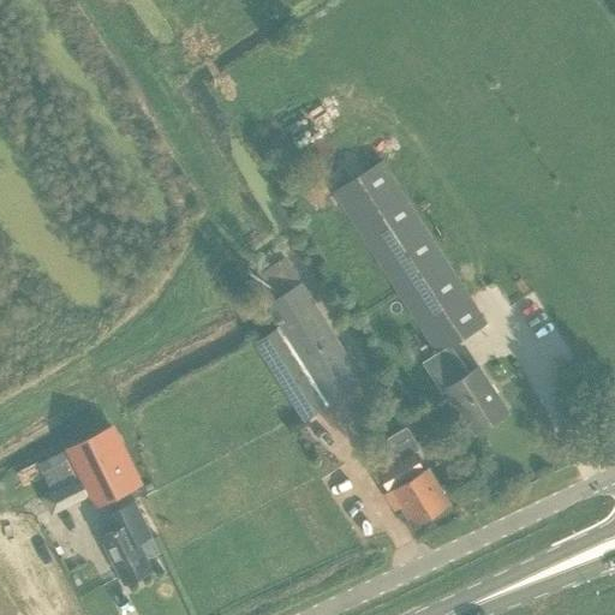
[(445,387),(475,434),(508,412),(479,366),(467,375),(449,347),(488,323),(382,160),(333,192),(437,354),(424,363),(441,389),(445,387)]
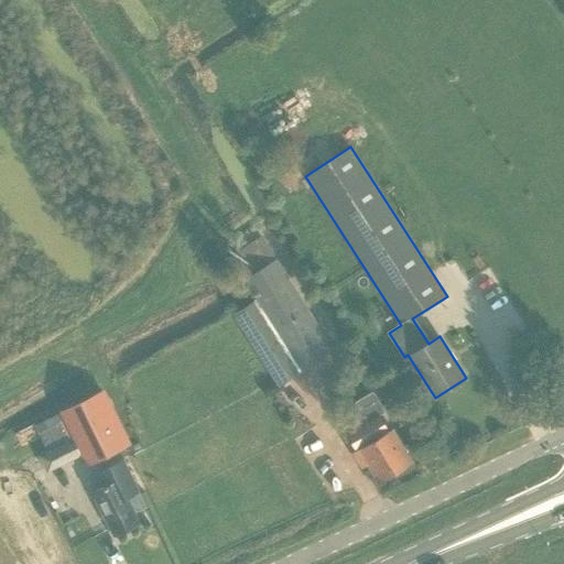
[(278,258),(243,279),(257,300),(235,314),(279,386),(334,350),(299,294),(301,294),(278,258)]
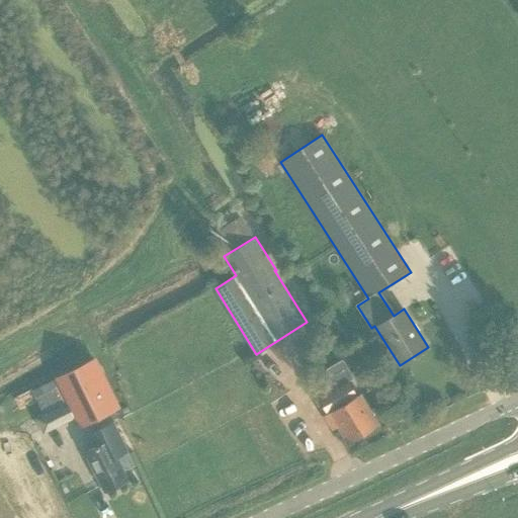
[(95,359),(59,377),(82,425),(117,407),(95,359)]
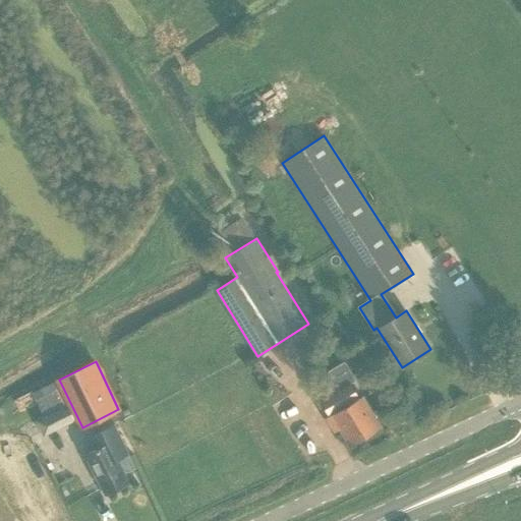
[(331,413),(350,445),(381,425),(363,396),(359,398),(350,383),(320,401),(328,415),(331,413)]
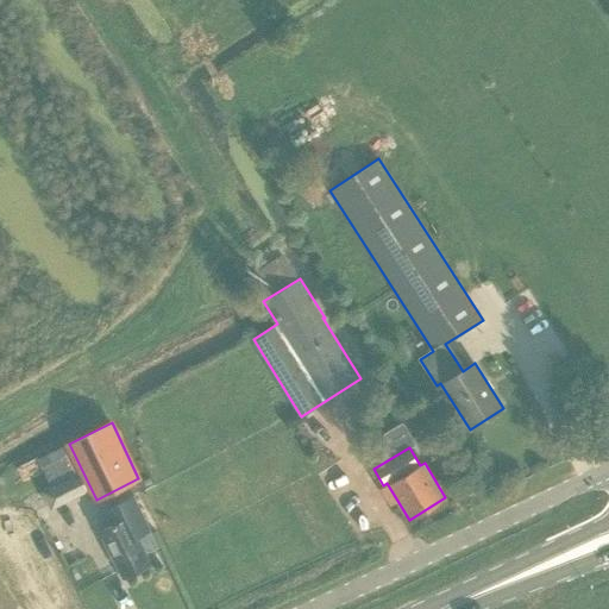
[(20,484),(43,472),(33,456),(12,466),(20,484)]
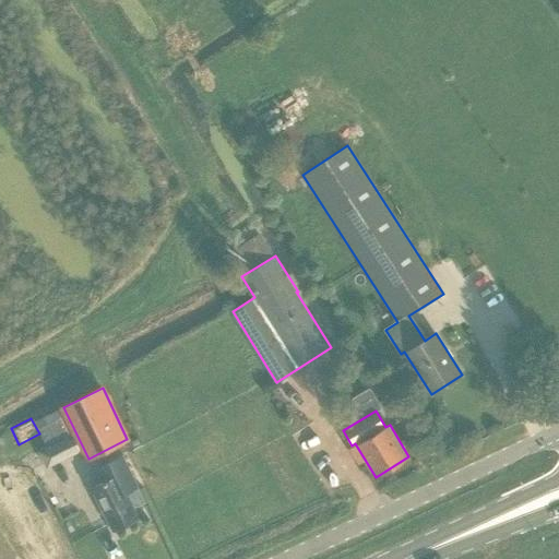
[(73,433),(50,444),(40,450),(49,466),(82,451),(73,433)]
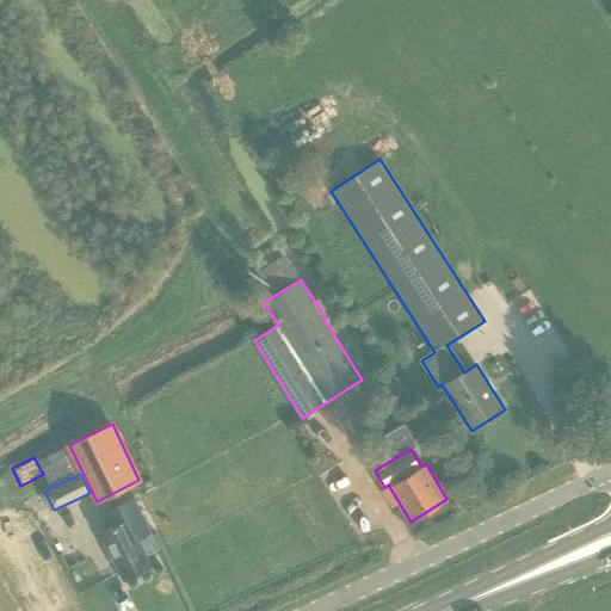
[(136,498),(127,501),(106,512),(113,526),(100,532),(118,569),(146,556),(137,538),(152,532),(136,498)]
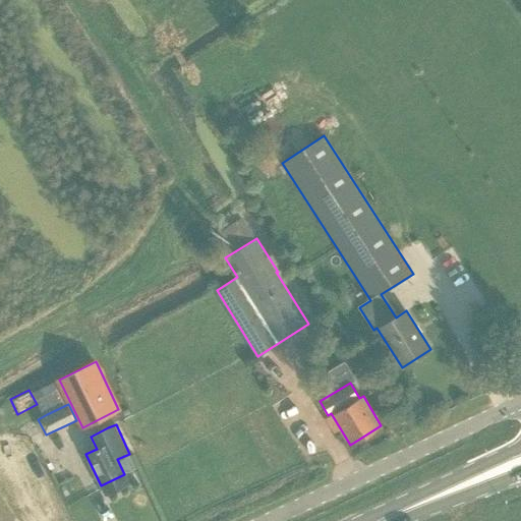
[(70,520),(25,429),(16,435),(0,433),(0,514),(5,514),(5,520),(70,520)]
